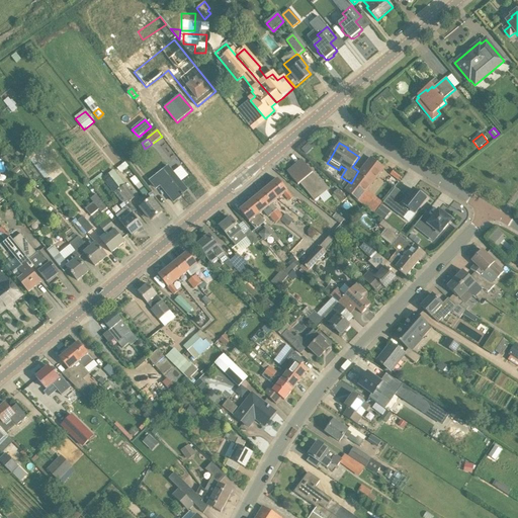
[(306,155),(313,149),(308,144),(301,150),(306,155)]
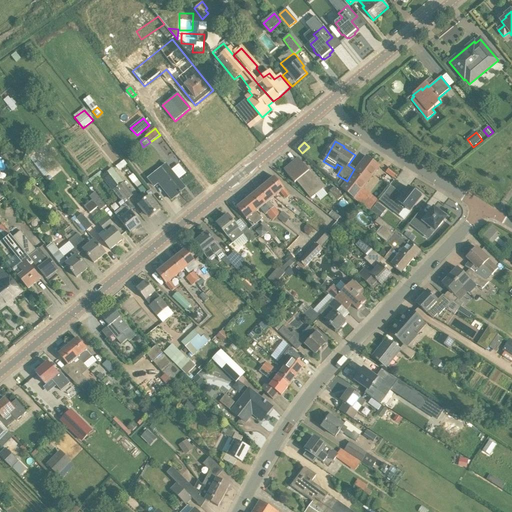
[(379,166),(367,157),(342,189),(354,199),(379,166)]
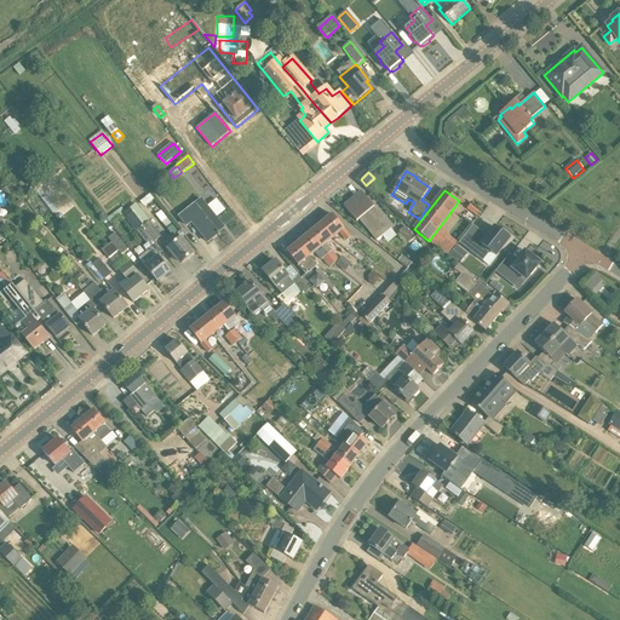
[(392,229),(374,207),(362,193),(355,197),(356,199),(345,207),(345,206),(344,207),(357,222),(360,220),(377,241),(392,229)]
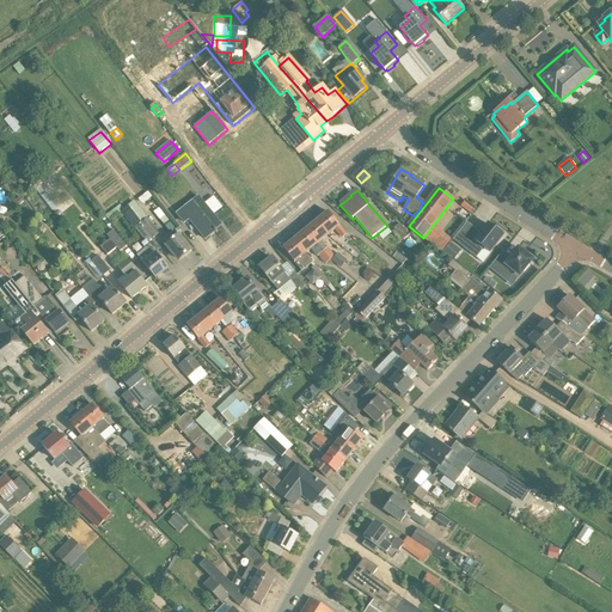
[(13,201),(18,206),(24,201),(19,196),(13,201)]
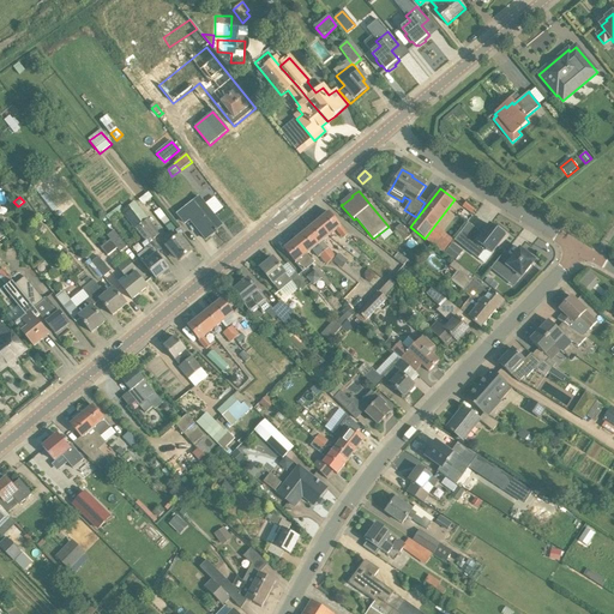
[(185,224),(190,221),(206,241),(216,233),(217,234),(218,233),(217,230),(222,227),(199,197),(178,214),(185,224)]
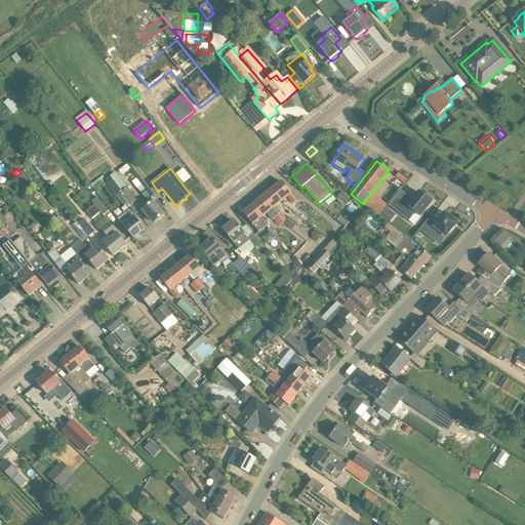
[(22,178),(21,177),(17,180),(24,189),(28,186),(22,178)]
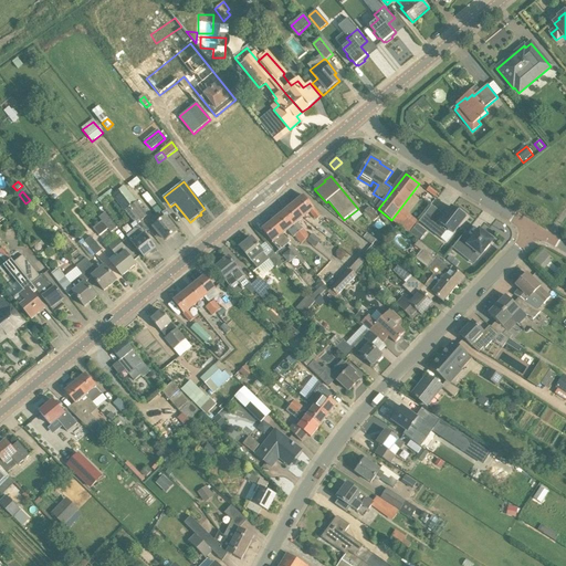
[(304,197),(293,206),(304,218),(311,213),(316,221),(321,217),(314,210),(304,197)]
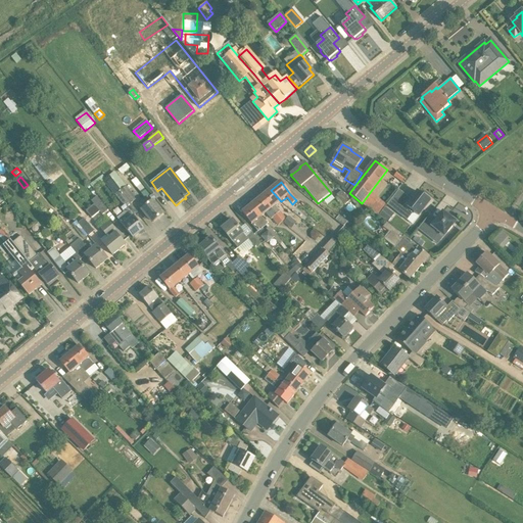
[(121,192),(131,204),(137,199),(127,187),(121,192)]
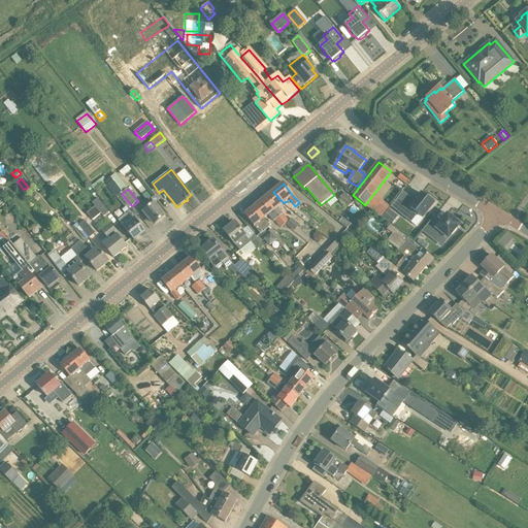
[(284,203),(273,192),(264,199),(285,224),(289,221),(278,208),(284,203)]
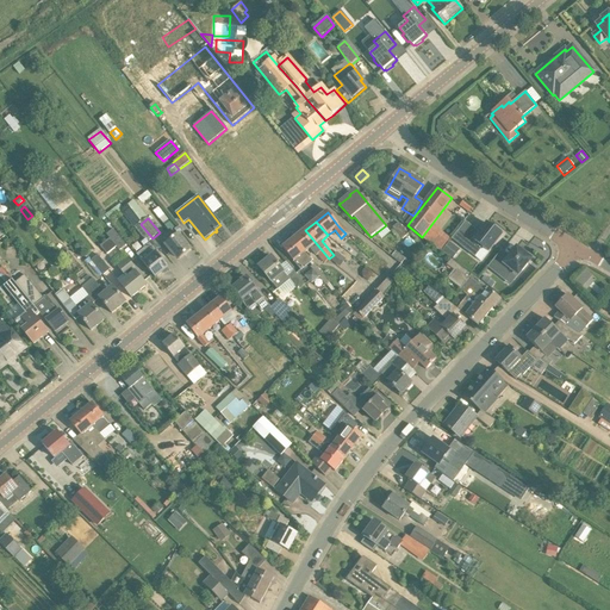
[(393,229),(402,240),(409,235),(399,223),(393,229)]
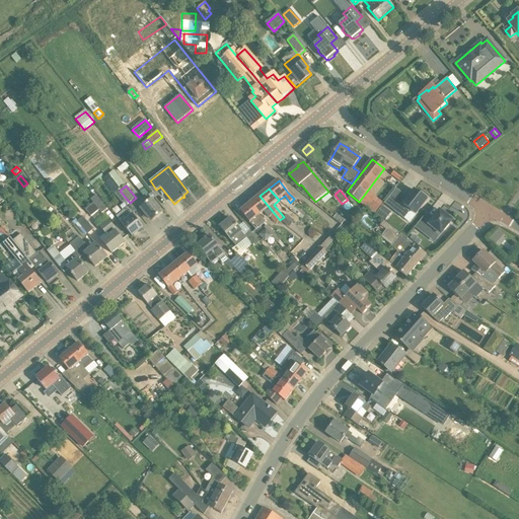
[(143,228),(131,213),(135,210),(130,203),(120,191),(116,194),(124,203),(119,207),(123,211),(116,216),(121,223),(132,237),(143,228)]
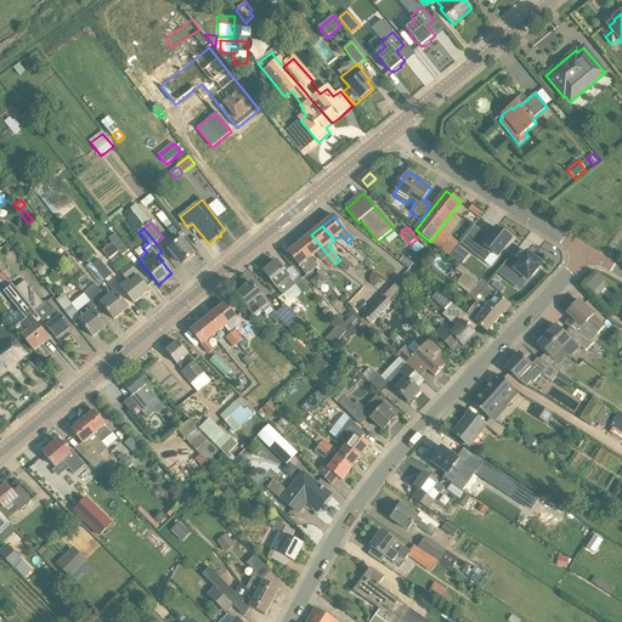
[(505,232),(504,235),(496,228),(488,238),(481,232),(468,249),(484,263),(491,253),(498,258),(512,241),(510,239),(512,237),(505,232)]
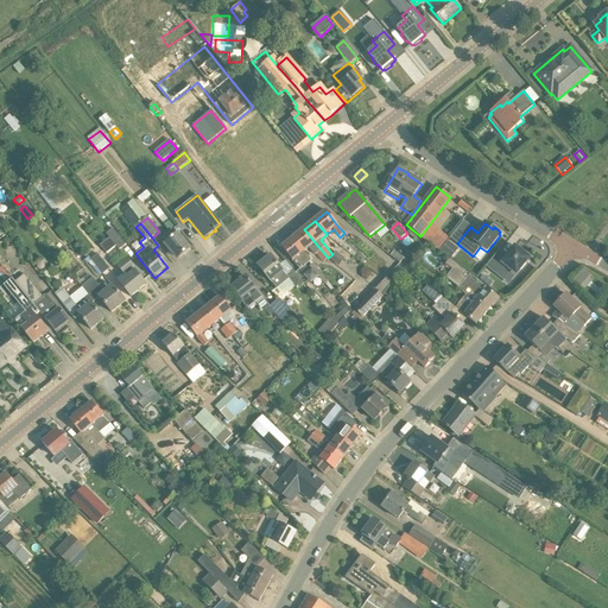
[(120,248),(126,244),(114,227),(107,233),(111,238),(100,246),(107,254),(118,246),(120,248)]
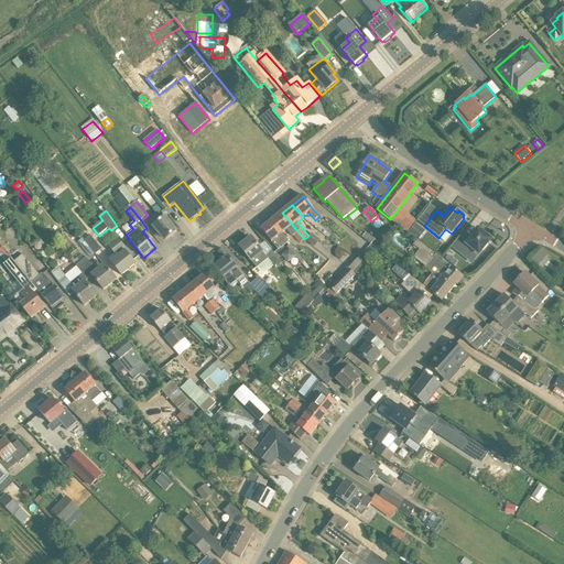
[(282,213),(272,221),(281,232),(285,229),(292,237),(293,235),(300,243),(304,239),(282,213)]
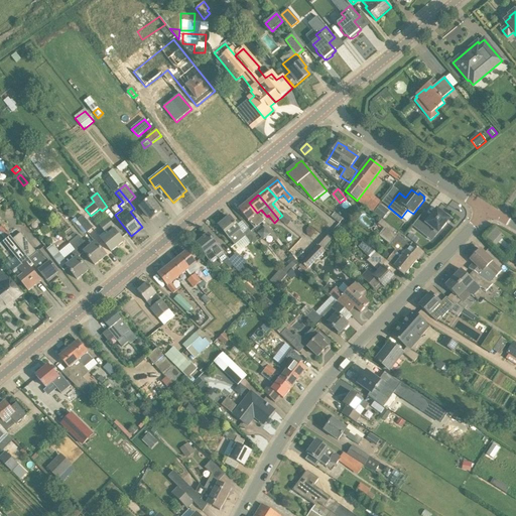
[(149,217),(151,220),(161,212),(150,199),(145,204),(141,199),(136,203),(147,218),(149,217)]
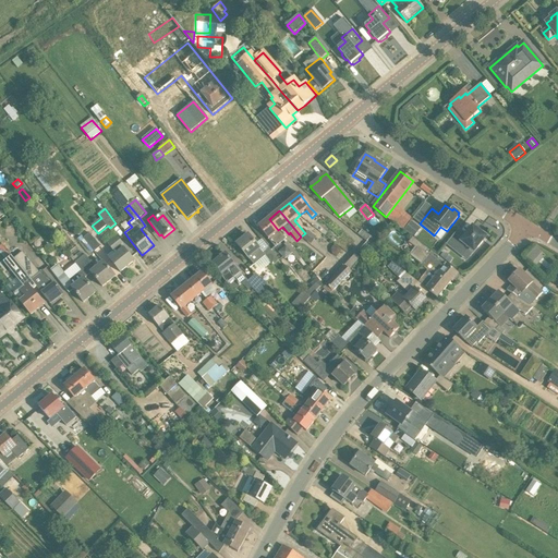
[(323,222),(341,240),(347,234),(328,218),(323,222)]
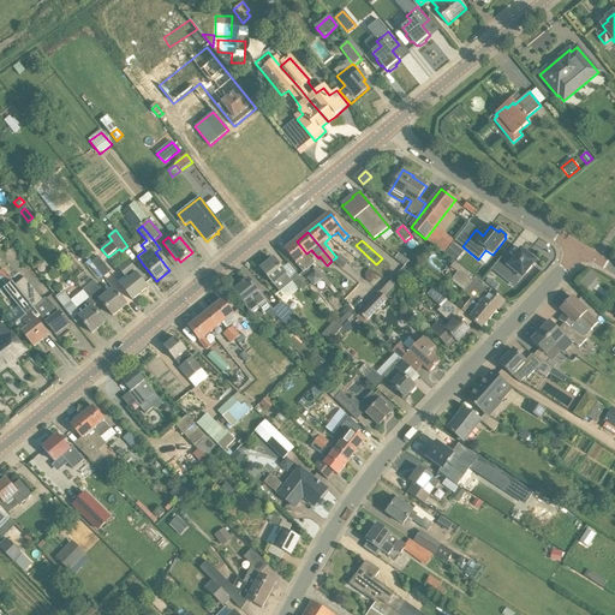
[(285,251),(302,272),(314,263),(306,254),(297,242),(285,251)]
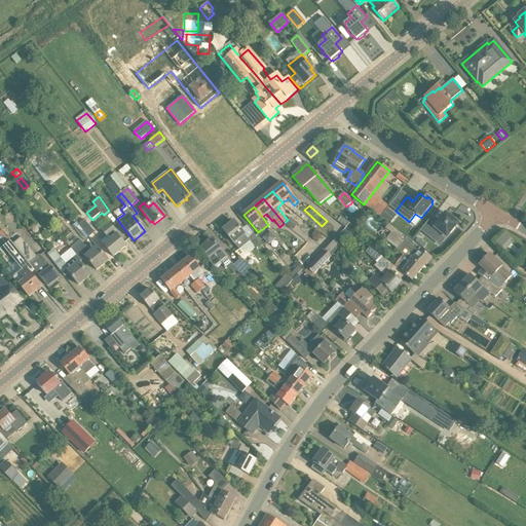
[(391,222),(397,216),(387,209),(382,215),(381,217),(389,224),(391,222)]
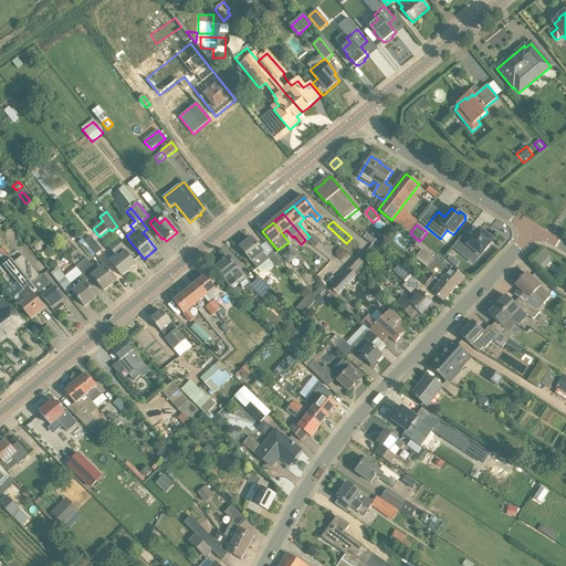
[(493,241),(479,230),(472,239),(465,233),(453,249),(468,261),(474,252),(481,257),(493,241)]
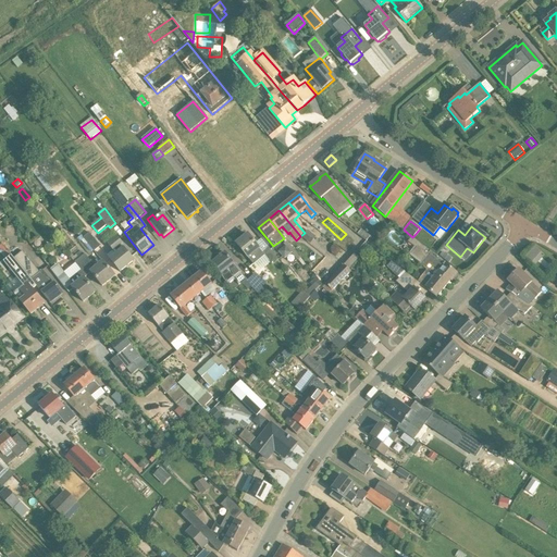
[(362,229),(358,234),(367,240),(371,236),(362,229)]
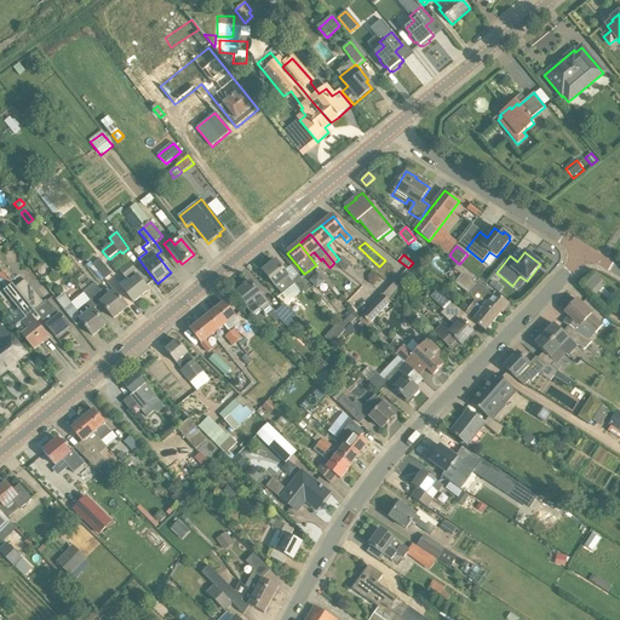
[(99,259),(93,265),(105,280),(112,275),(99,259)]
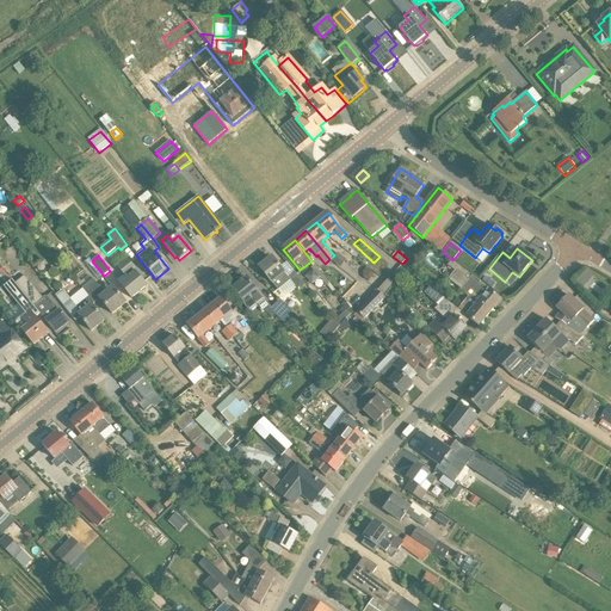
[(259,267),(278,291),(290,281),(298,291),(306,285),(295,272),(288,277),(272,258),(259,267)]
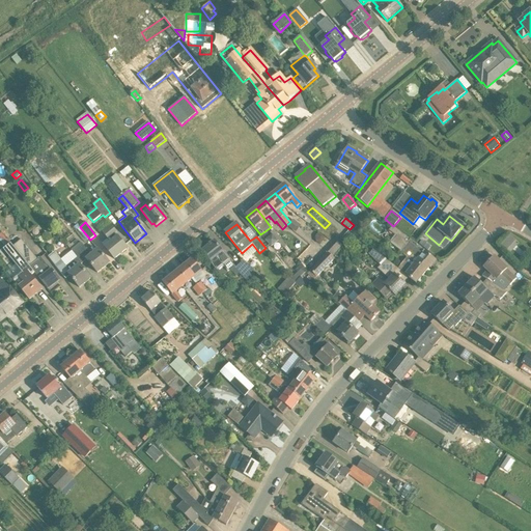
[(101,243),(114,259),(128,249),(115,233),(117,232),(111,225),(102,232),(106,238),(101,243)]
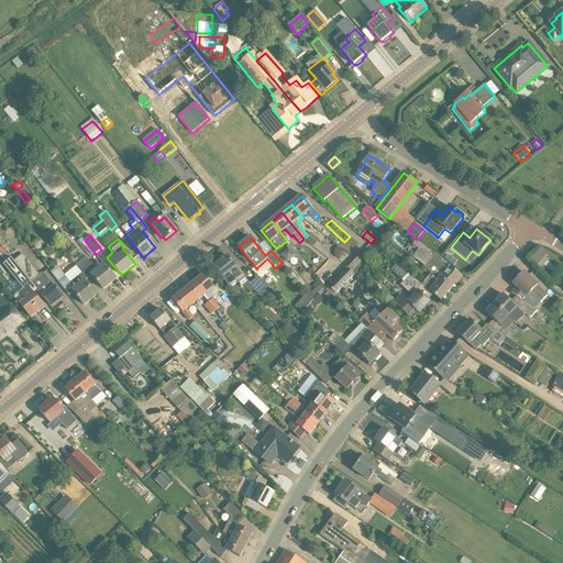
[(462,276),(435,255),(417,240),(412,245),(419,251),(414,257),(431,272),(433,268),(437,271),(430,278),(429,277),(422,285),(433,295),(442,301),(462,276)]
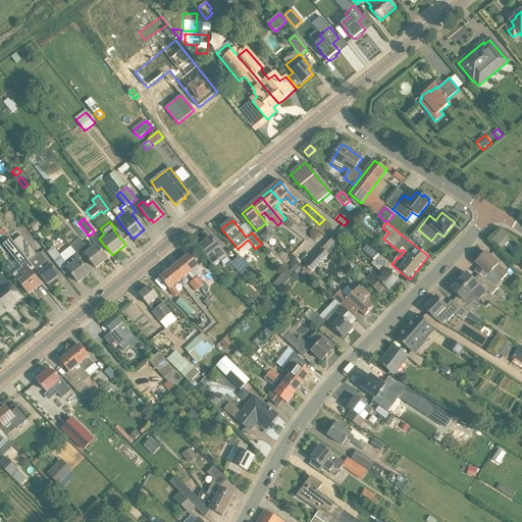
[(266,228),(267,230),(267,229),(273,237),(272,238),(278,244),(279,243),(281,242),(268,226),(268,225),(267,224),(266,223),(264,224),(265,226),(264,227),(266,228)]
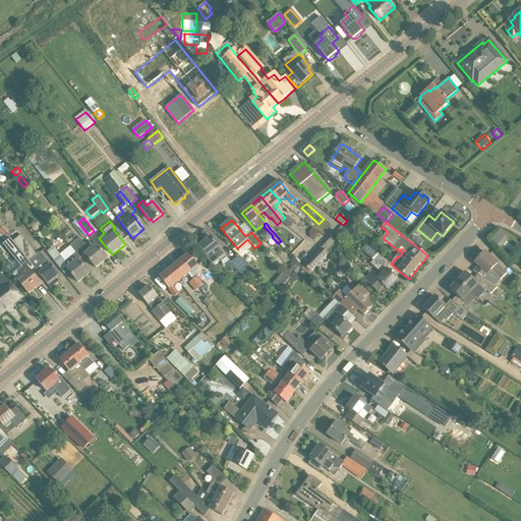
[(0,230),(0,233),(9,238),(1,228),(0,230)]
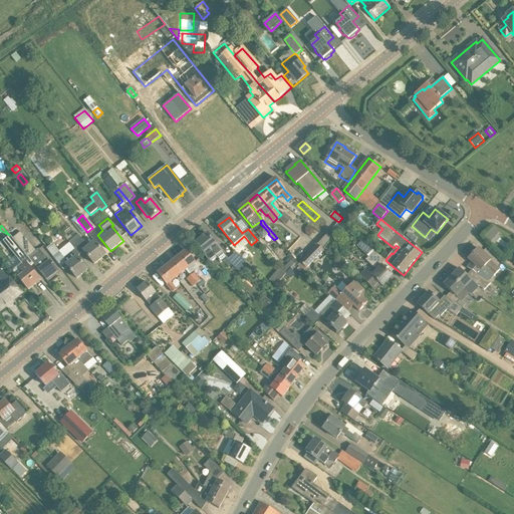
[(414,243),(417,240),(409,233),(406,236),(414,243)]
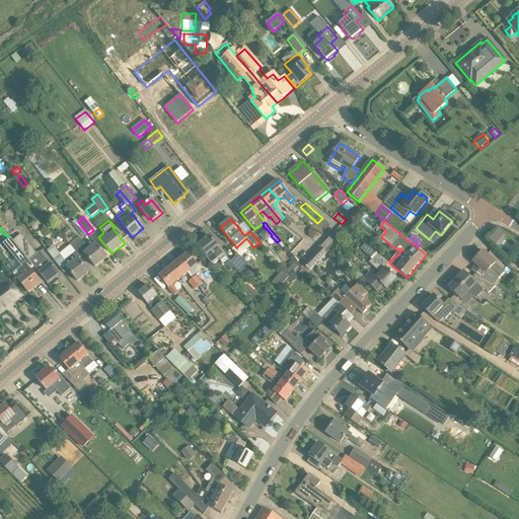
[(495,245),(499,241),(492,235),(489,239),(495,245)]
